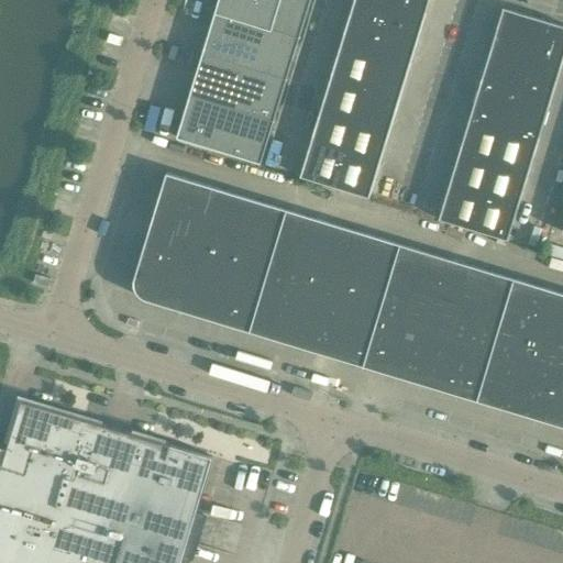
[(202,53),(287,79),(310,0),(223,0),(223,2),(221,9),(217,8),(202,53)]
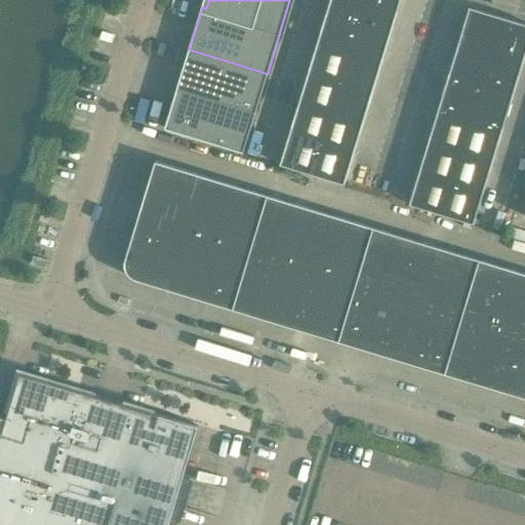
[(344,184),(344,183),(399,0),(328,0),(279,164),(344,184)]
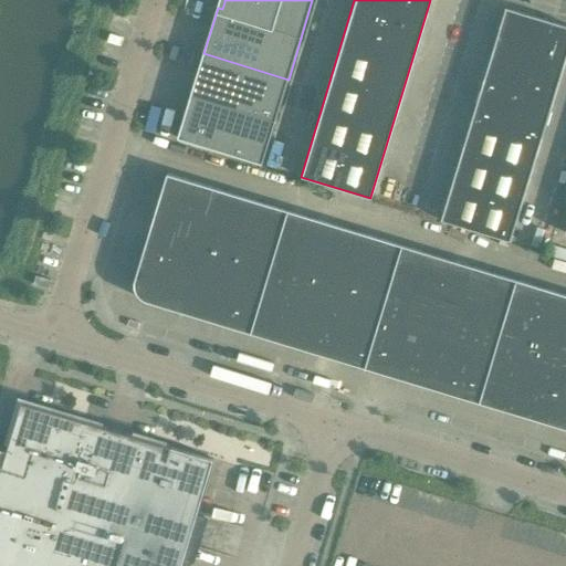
[(440,219),(510,240),(565,54),(565,24),(505,6),(440,219)]
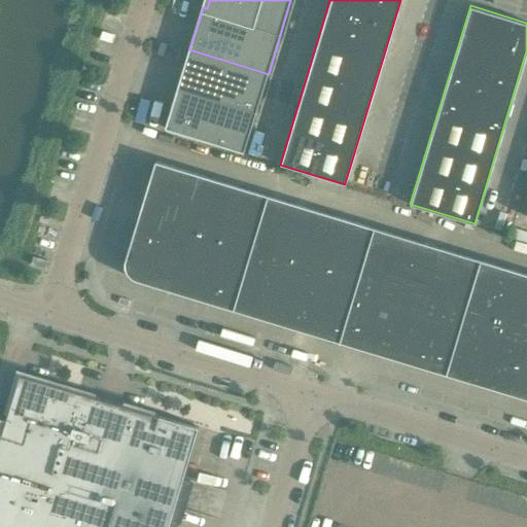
[(178,89),(256,113),(269,74),(189,49),(178,89)]
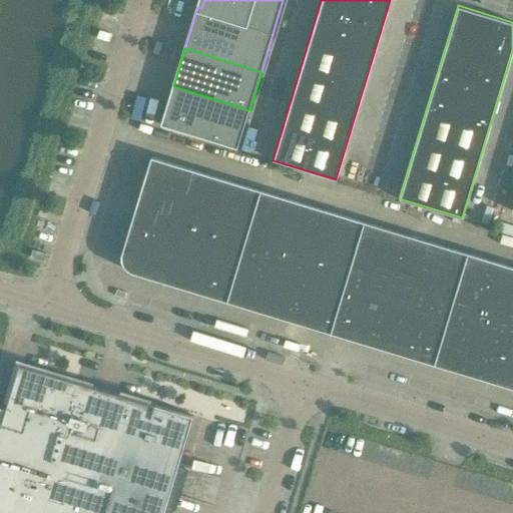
[(249,110),(173,86),(161,125),(237,148),(249,110)]
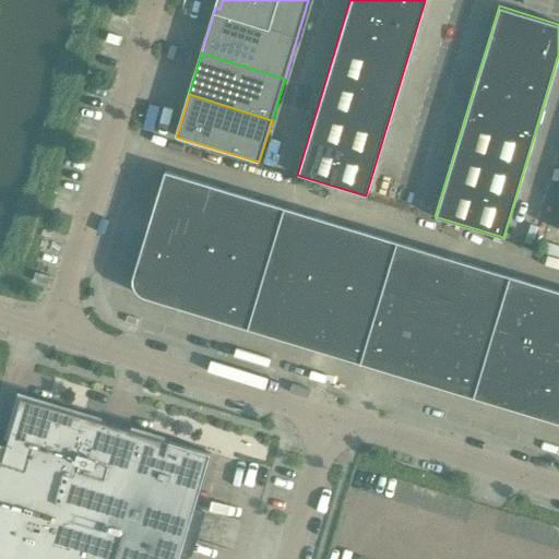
[(558,290),(165,171),(133,276),(133,280),(133,282),(133,285),(134,288),(137,290),(138,294),(141,295),(143,297),(558,423),(558,290)]
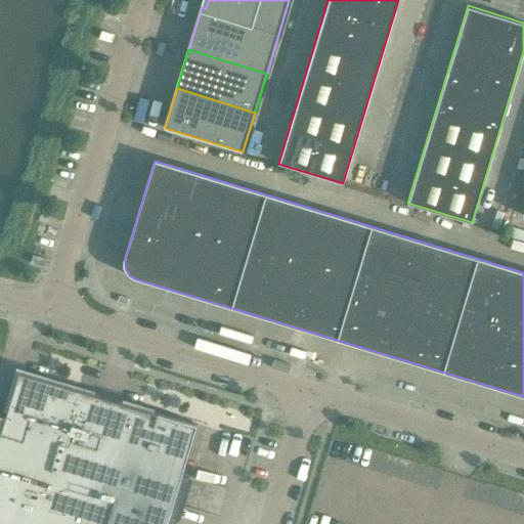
[(166,523),(197,421),(44,376),(16,368),(3,413),(0,412),(0,523),(166,523)]
